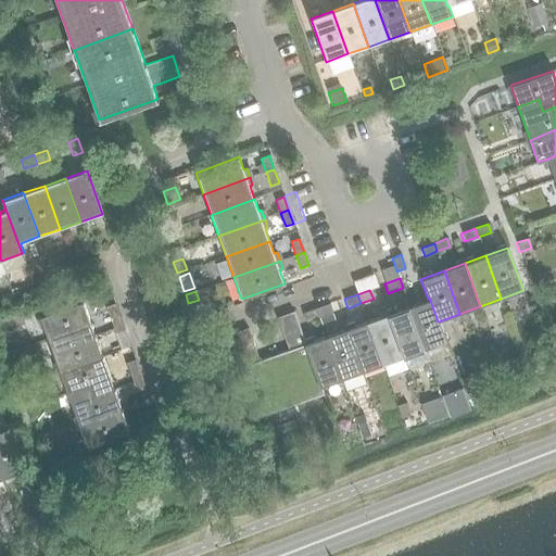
[(429,298),(428,299),(408,305),(425,349),(445,341),(439,321),(438,321),(429,298)]
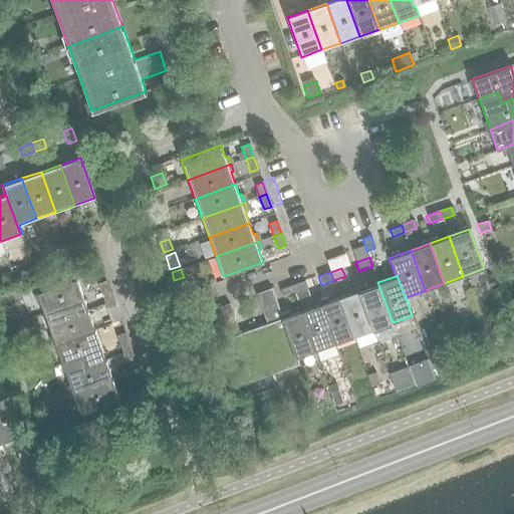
[(36,293),(43,313),(64,305),(68,316),(87,309),(76,279),(36,293)]
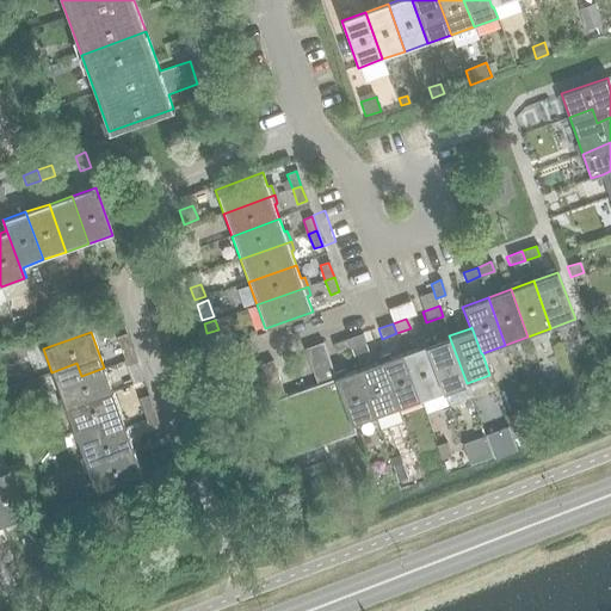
[(122,352),(131,349),(127,334),(117,338),(122,352)]
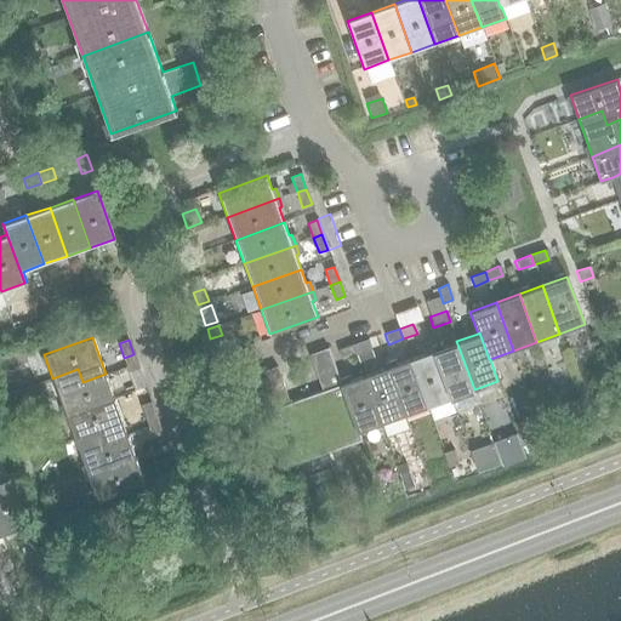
[(368,340),(352,346),(355,355),(371,351),(368,340)]
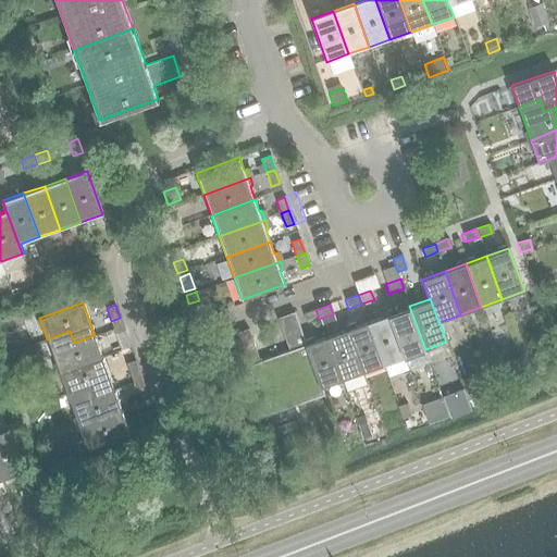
[(409,306),(388,313),(405,357),(425,349),(409,306)]
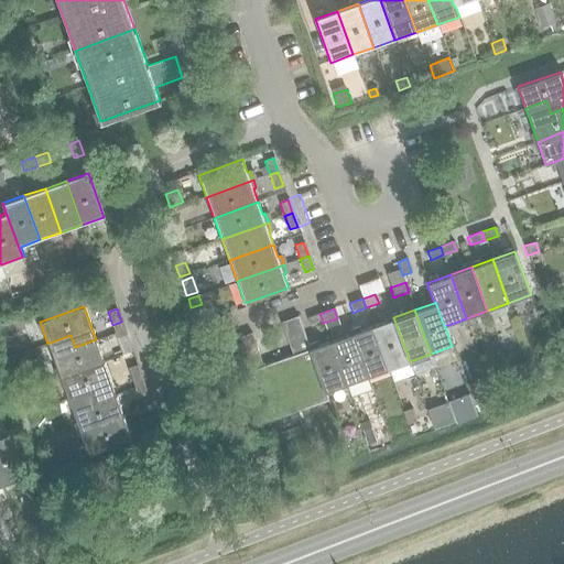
[(323,323),(320,314),(305,320),(308,328),(323,323)]
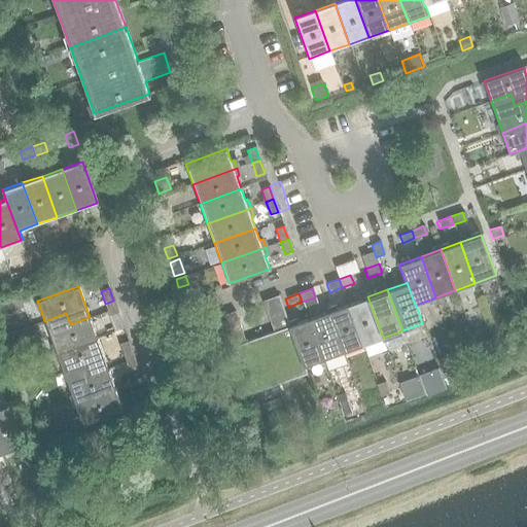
[(273,331),(258,337),(275,384),(306,374),(304,366),(303,367),(287,326),(288,325),(278,295),(261,301),(273,331)]
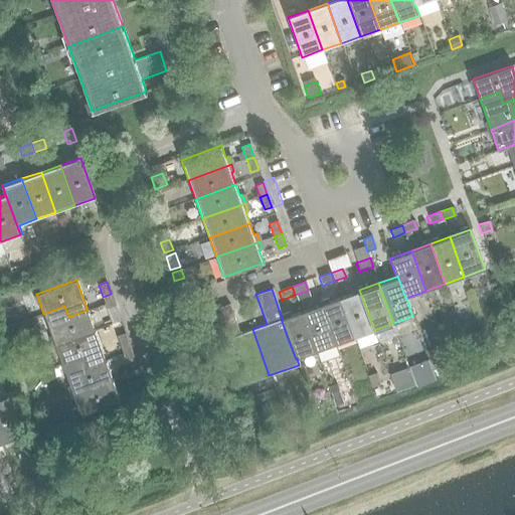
[(359,290),(340,297),(354,337),(374,330),(359,290)]
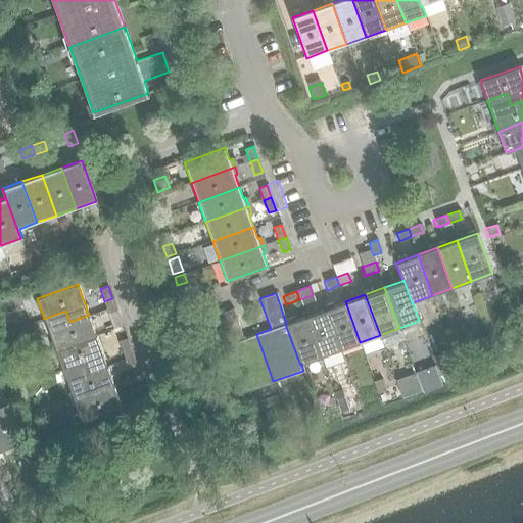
[(109,315),(116,312),(117,312),(112,298),(104,301),(109,315)]
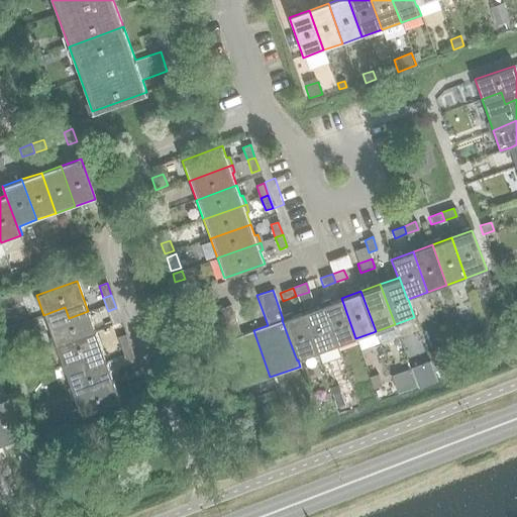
[(341,298),(322,305),(336,345),(355,338),(341,298)]
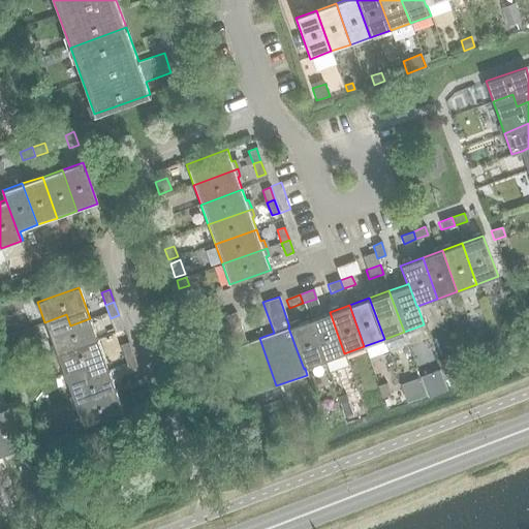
[(248,396),(276,385),(259,338),(246,343),(235,312),(220,317),(248,396)]
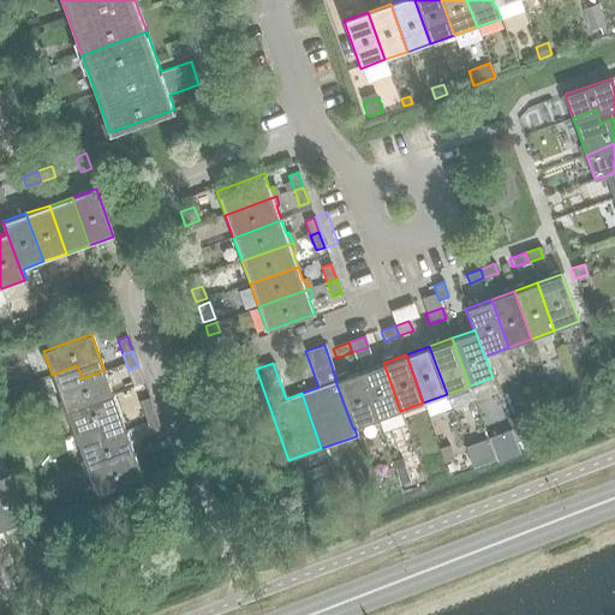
[(383,363),(359,371),(377,419),(400,411),(383,363)]
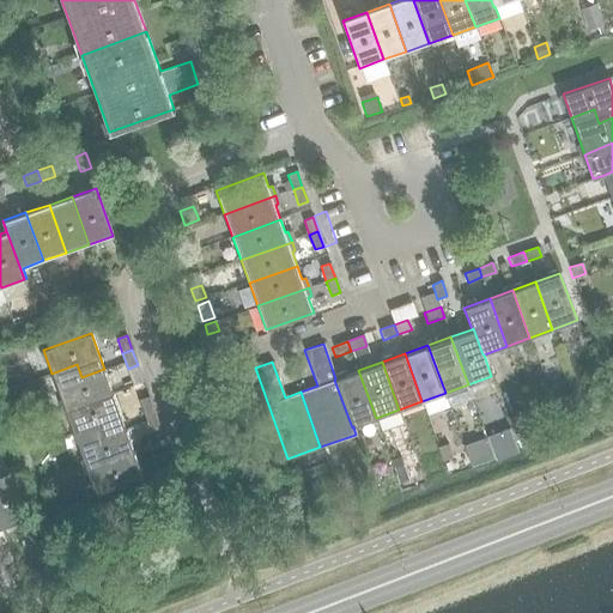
[(52,374),(65,410),(113,393),(104,369),(82,377),(77,364),(52,374)]
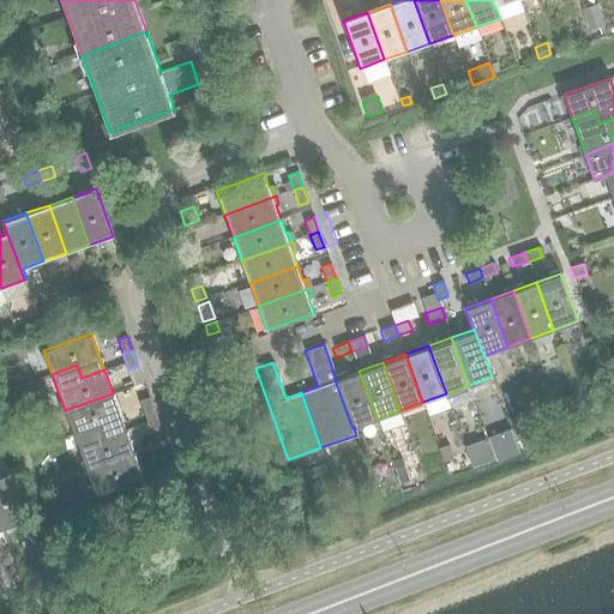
[(359,371),(336,379),(335,380),(353,428),(354,427),(377,419),(359,371)]
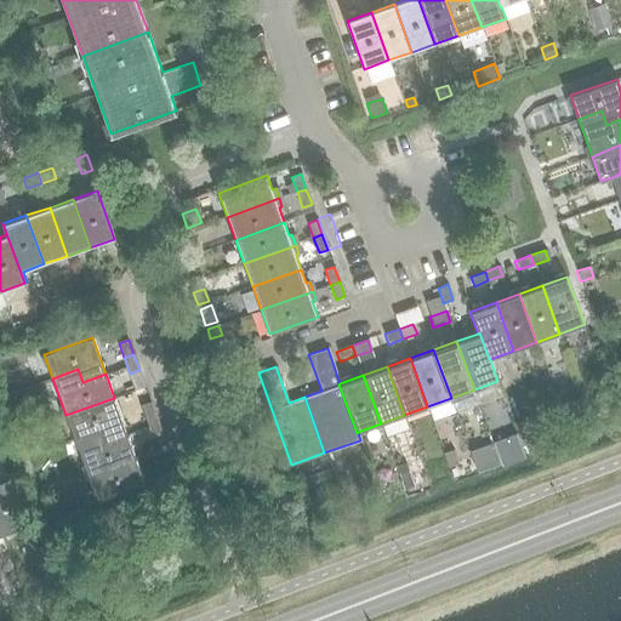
[(66,415),(74,438),(100,429),(104,443),(129,434),(114,398),(66,415)]
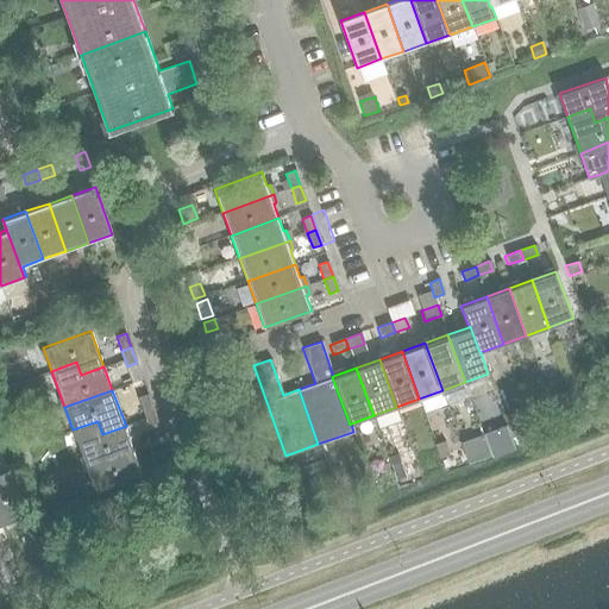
[(567,391),(550,399),(554,410),(572,403),(567,391)]
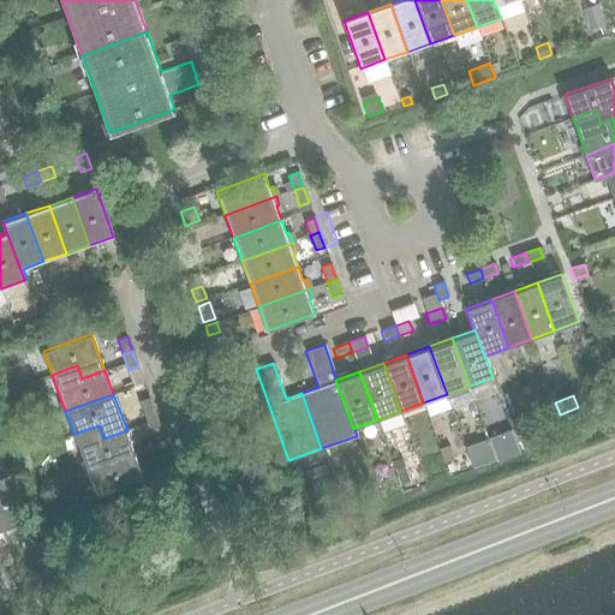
[(145,417),(155,412),(149,398),(139,401),(145,417)]
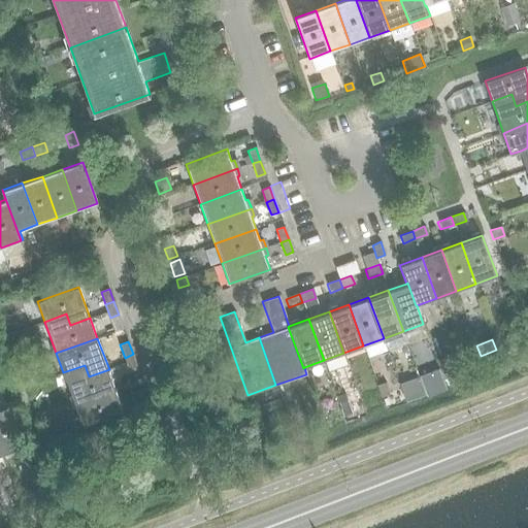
[(129,370),(136,367),(138,367),(133,354),(125,358),(129,370)]
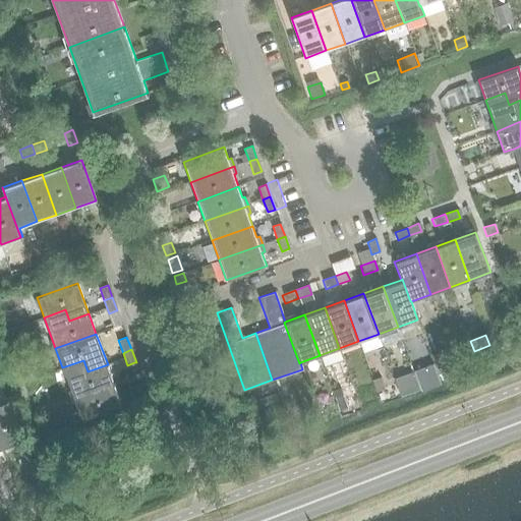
[(431,356),(436,369),(449,365),(444,351),(431,356)]
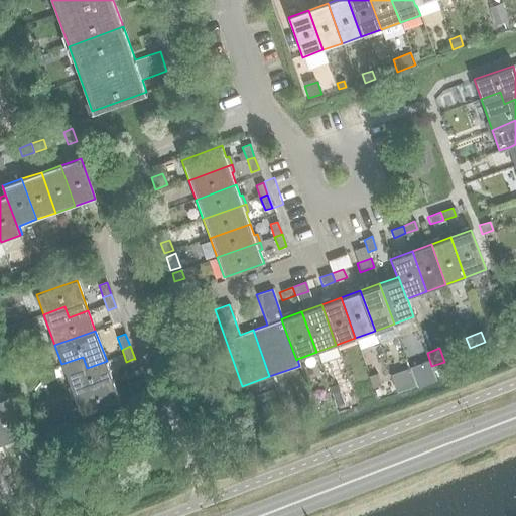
[(61,364),(73,395),(114,380),(107,361),(87,368),(83,357),(61,364)]
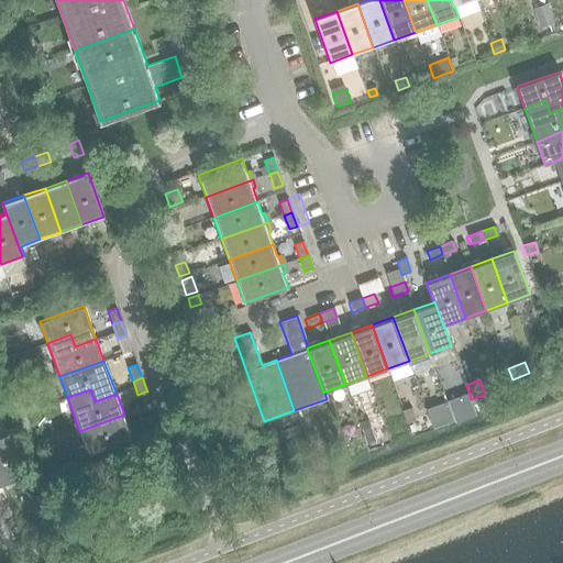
[(468,394),(446,401),(455,423),(476,415),(468,394)]
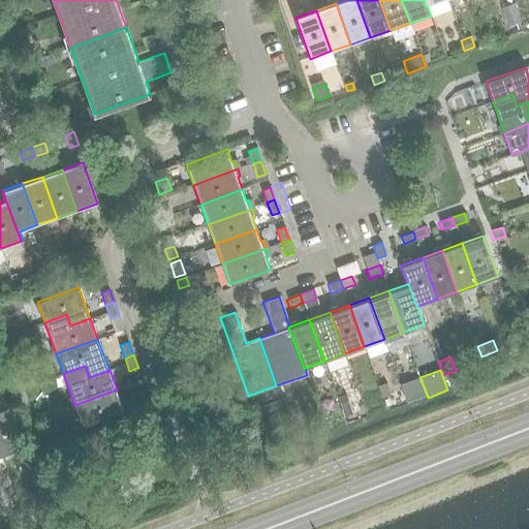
[(419,377),(400,384),(406,401),(426,395),(419,377)]
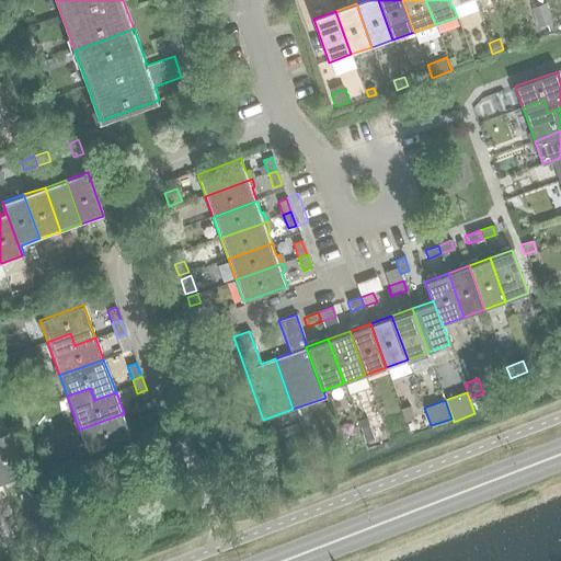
[(400,409),(405,422),(414,420),(409,407),(400,409)]
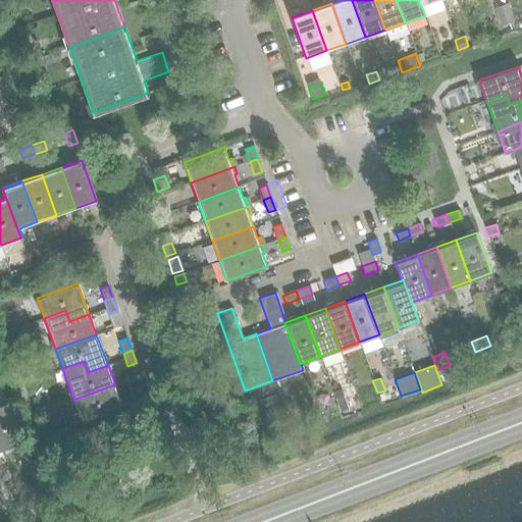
[(141,399),(147,397),(148,396),(144,383),(136,386),(141,399)]
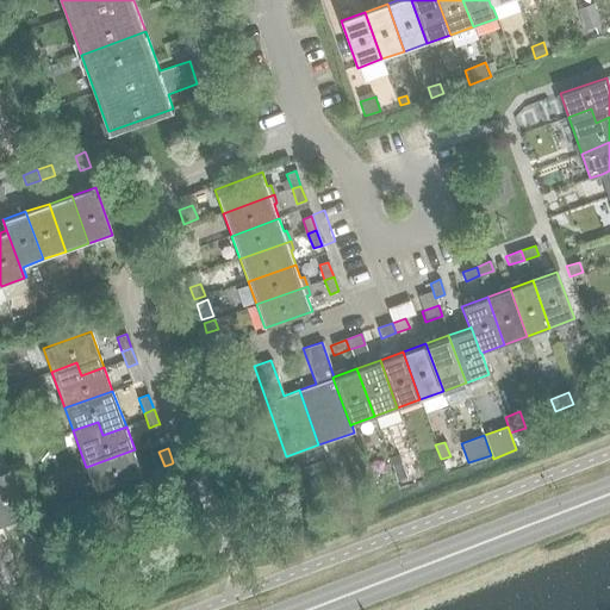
[(143,473),(135,449),(86,467),(95,491),(143,473)]
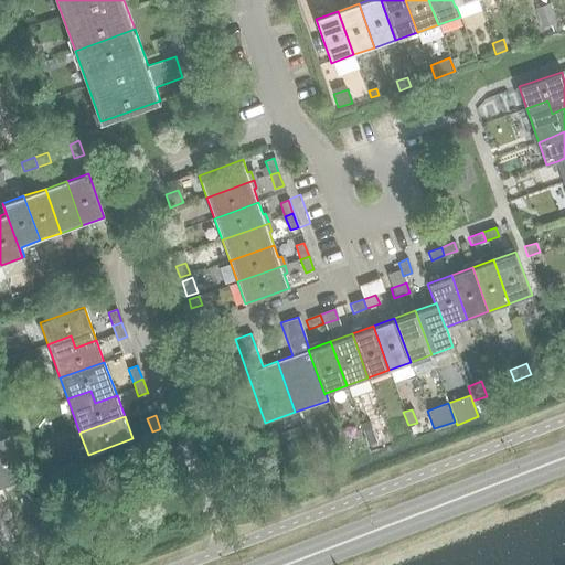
[(370,420),(361,424),(365,437),(374,435),(370,420)]
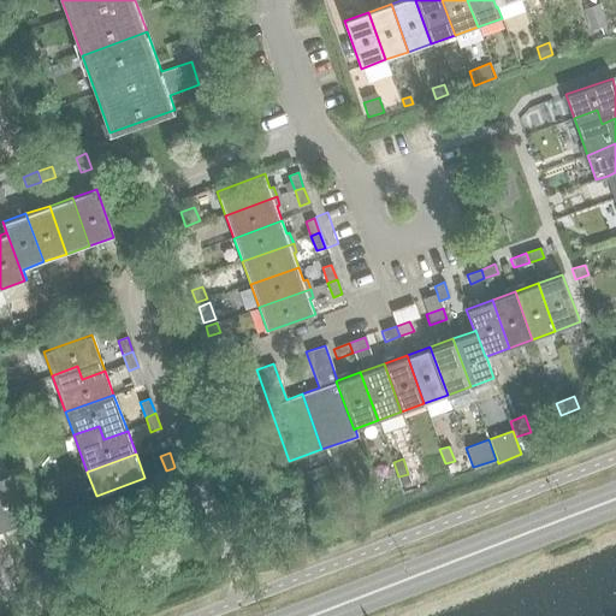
[(10,474),(0,477),(0,523),(3,532),(28,522),(10,474)]
